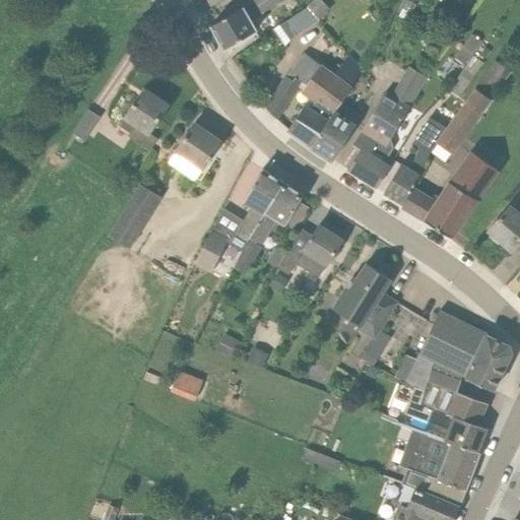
[(244,7),(211,25),(224,49),(257,30),(251,19),(262,12),(263,13),(283,0),(253,0),(243,6),(244,7)]
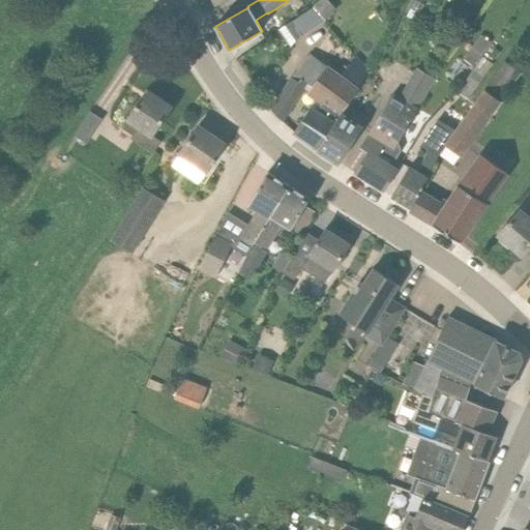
[(326,0),(321,0),(313,6),(325,21),(335,10),(326,0)]
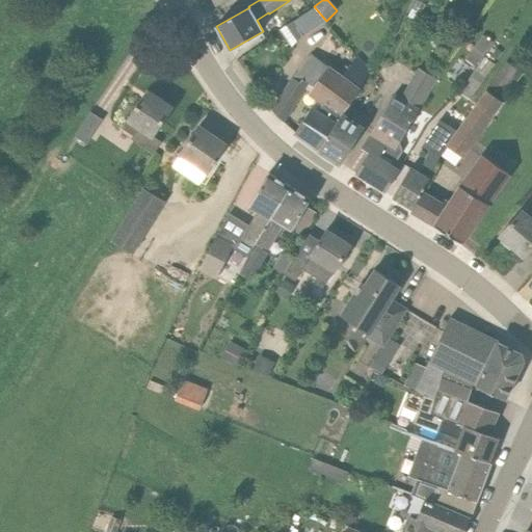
[(475,67),(493,43),(483,36),(466,60),(475,67)]
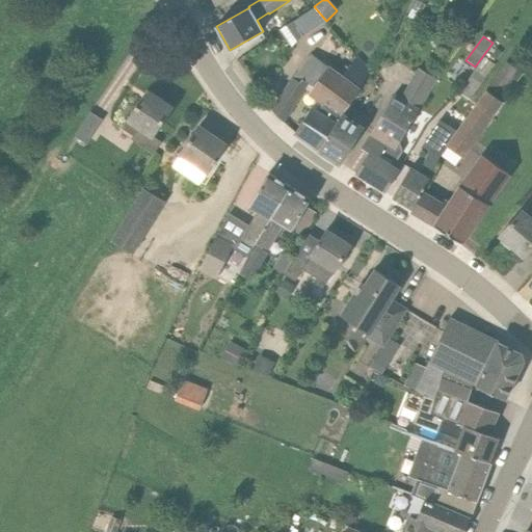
[(290,84),(273,110),(272,111),(283,122),(303,88),(309,91),(307,95),(321,106),(318,110),(312,106),(295,133),(318,150),(346,106),(347,106),(358,88),(370,71),(356,57),(342,75),(328,64),(311,54),(291,77),(288,83),(290,84)]
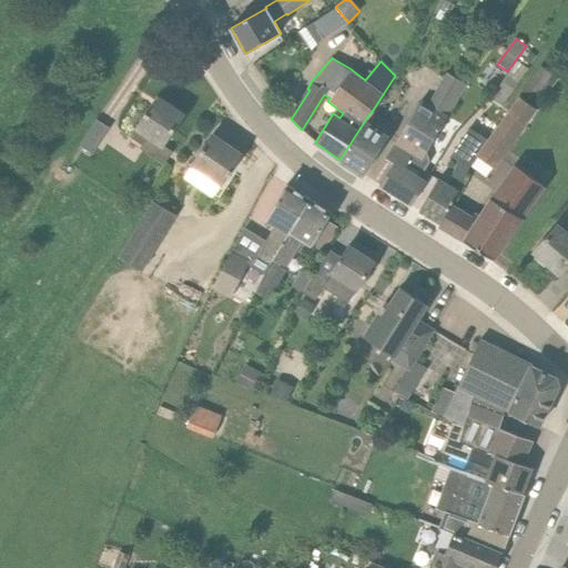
[(516,61),(490,98),(503,108),(508,100),(507,99),(528,69),(516,61)]
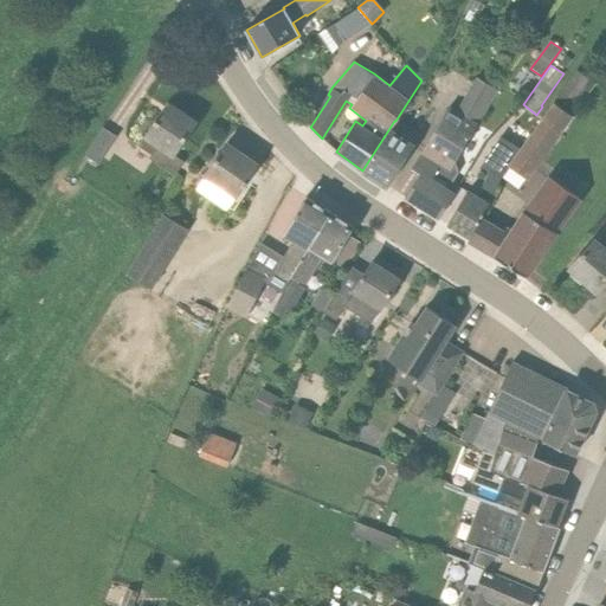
[(577,70),(553,102),(554,103),(517,154),(509,167),(527,179),(572,116),(573,116),(595,84),(577,70)]
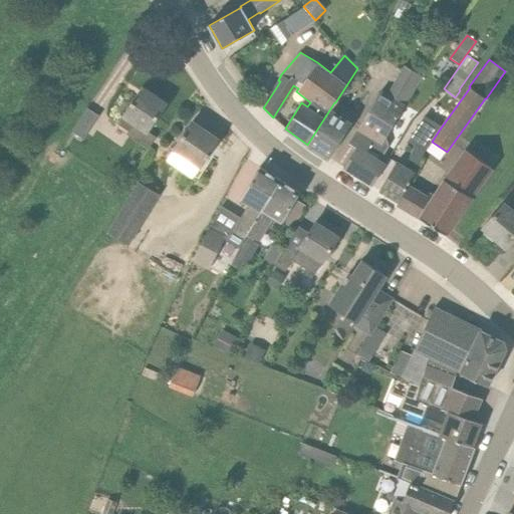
[(145,89),(135,103),(132,100),(117,122),(129,131),(126,134),(149,149),(156,138),(148,132),(167,104),(145,89)]
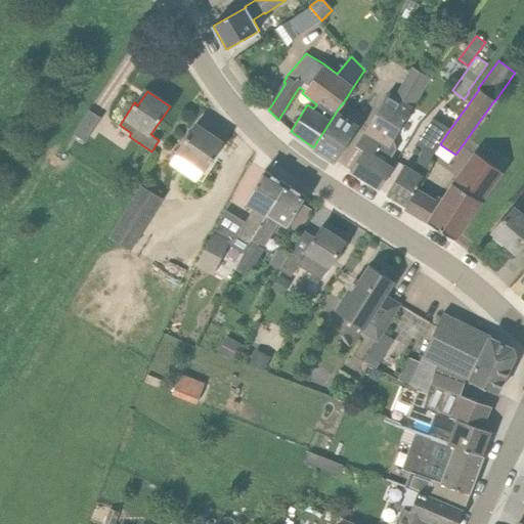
[(385,142),(394,140),(411,106),(389,92),(365,130),(385,142)]
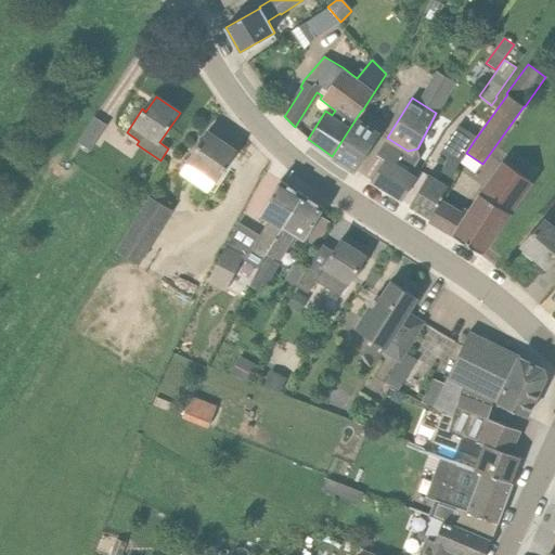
[(383,124),(362,111),(361,111),(332,156),(355,172),(379,133),(377,131),(383,124)]
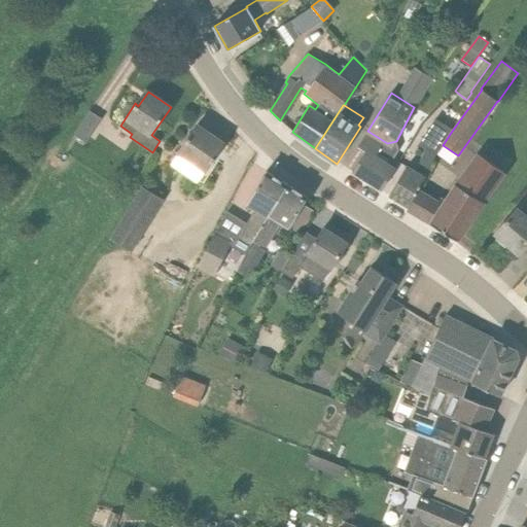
[(101,118),(90,111),(73,135),(85,143),(101,118)]
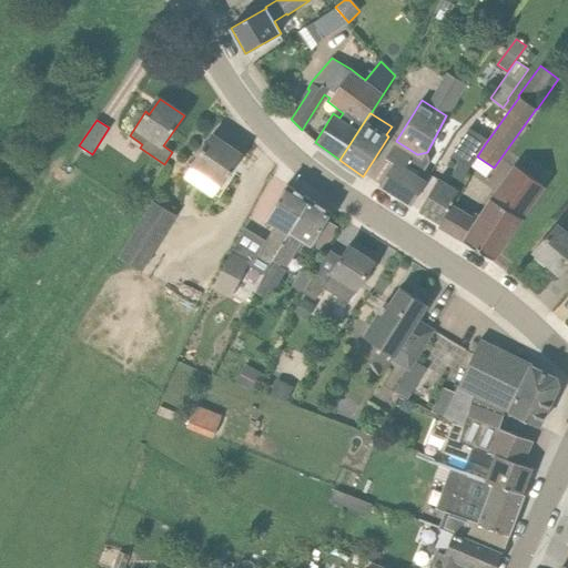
[(231,170),(242,154),(213,134),(191,166),(224,188),(234,173),(231,170)]
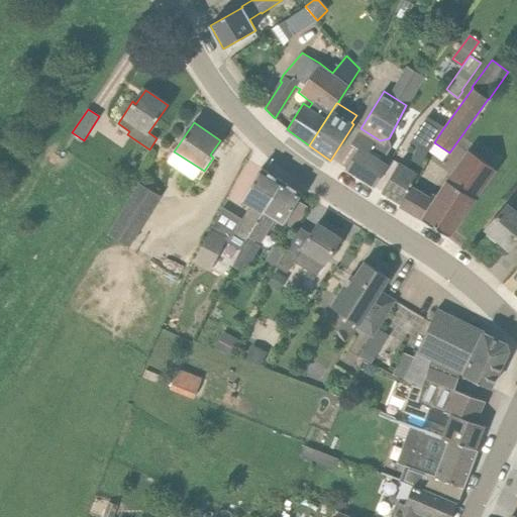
[(382,192),(401,204),(411,186),(416,175),(427,149),(432,141),(434,142),(441,131),(427,124),(416,144),(406,169),(398,164),(382,192)]
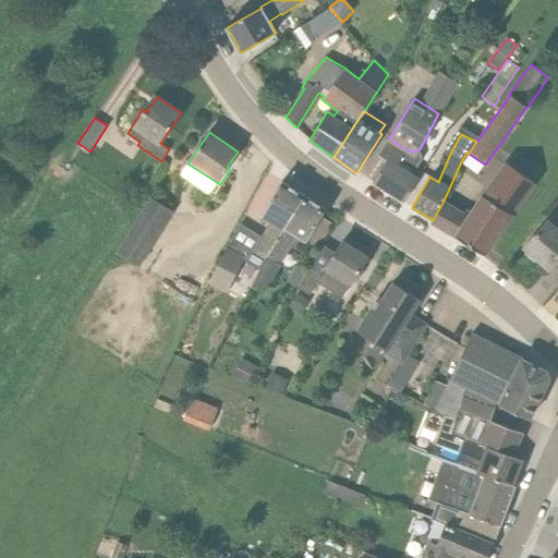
[(403,203),(404,203),(417,180),(411,176),(422,159),(420,149),(410,152),(389,138),(378,156),(386,160),(373,182),(403,203)]
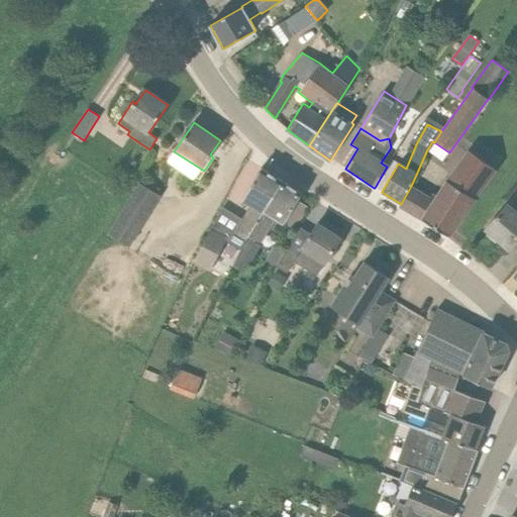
[(447,181),(435,201),(423,220),(448,235),(495,170),(470,150),(447,181)]
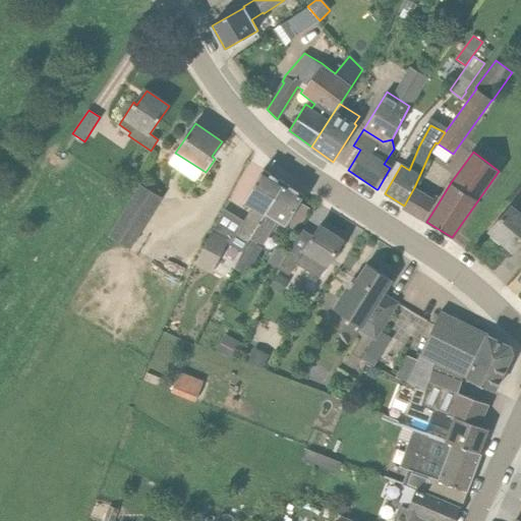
[(252,206),(243,221),(234,236),(241,240),(247,243),(284,183),(264,170),(244,200),(252,206)]
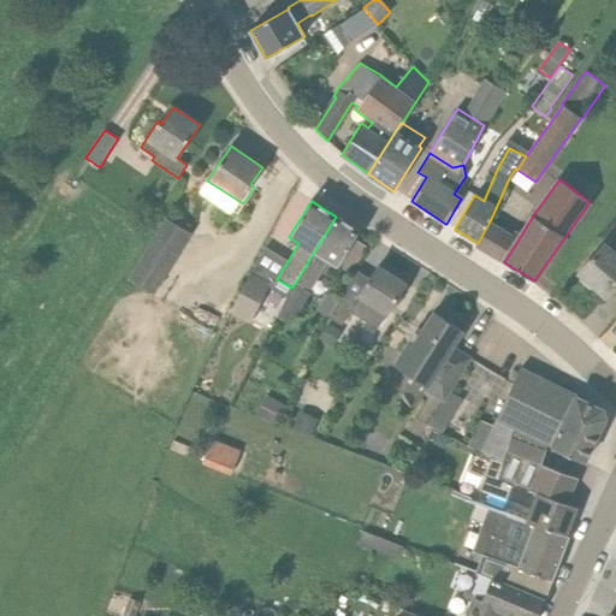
[(360,231),(336,217),(292,288),(294,289),(278,318),(290,324),(294,317),(308,292),(327,261),(337,267),(360,231)]
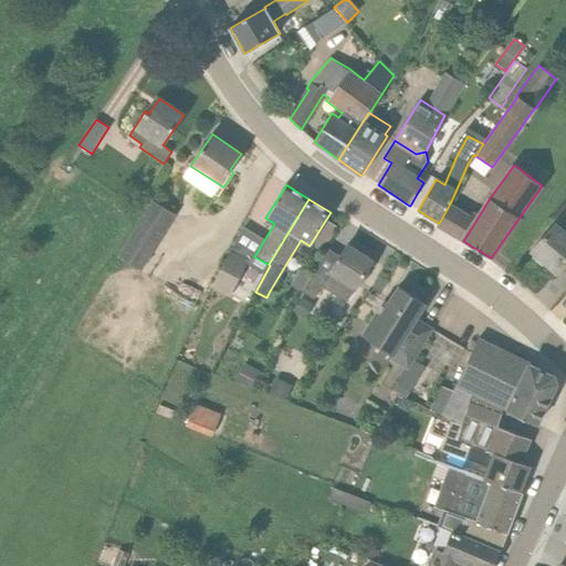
[(118,258),(140,271),(176,215),(153,201),(118,258)]
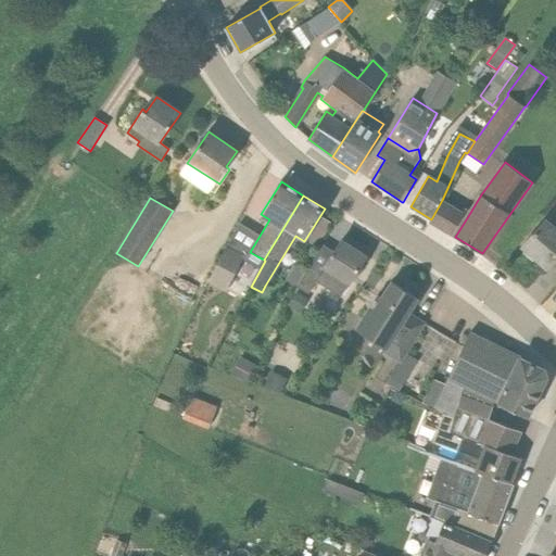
[(521,248),(546,269),(555,257),(555,227),(546,218),(521,248)]
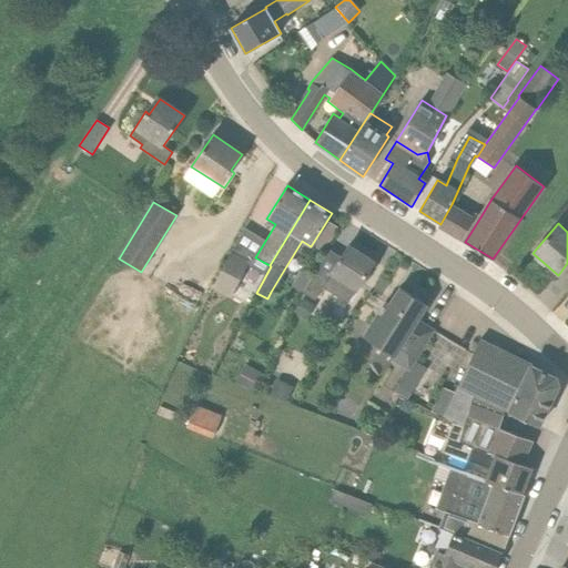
[(330,250),(316,273),(315,273),(303,292),(315,300),(323,287),(347,303),(374,262),(348,245),(342,257),(330,250)]
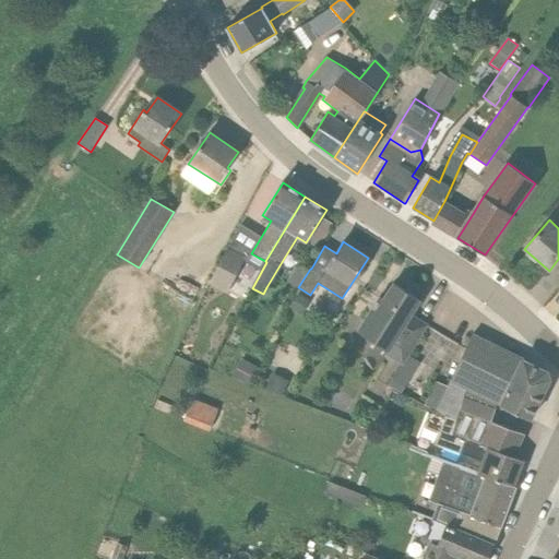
[(247,257),(228,247),(209,284),(227,294),(247,257)]
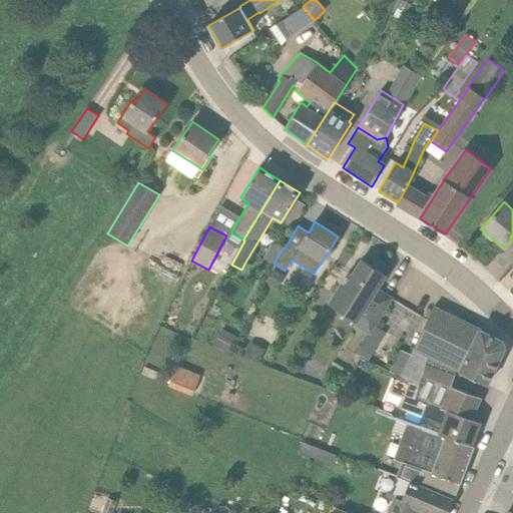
[(369,336),(392,299),(377,290),(386,276),(361,261),(352,275),(349,273),(330,303),(356,321),(353,326),(369,336)]
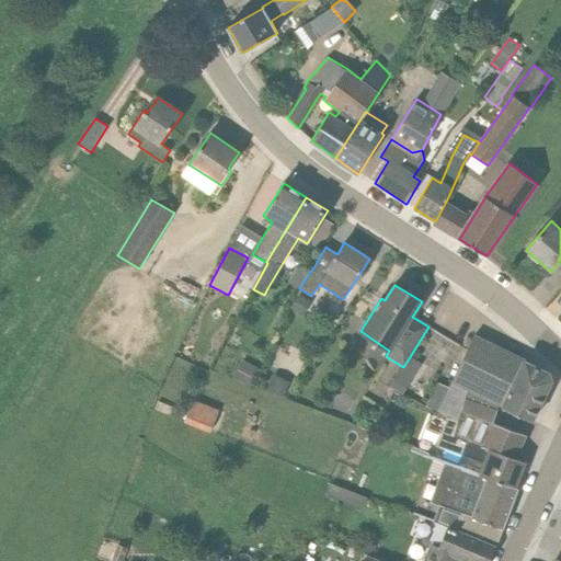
[(298,294),(289,308),(302,316),(311,302),(298,294)]
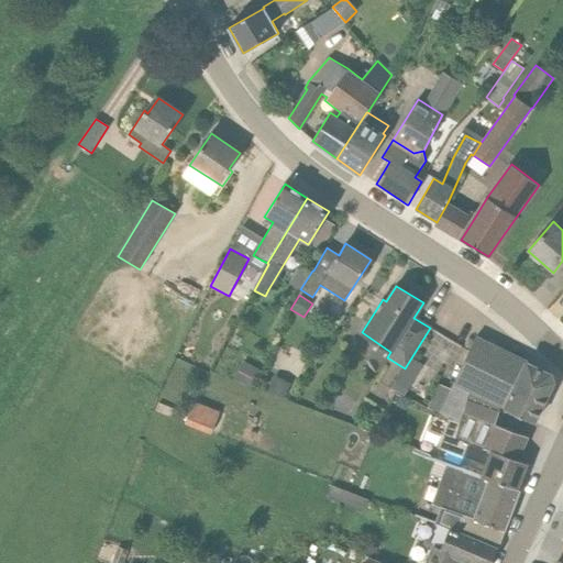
[(427,408),(448,419),(451,420),(451,419),(460,422),(467,399),(498,412),(501,404),(506,406),(505,409),(534,423),(553,383),(551,374),(475,338),(454,383),(450,388),(438,383),(427,408)]
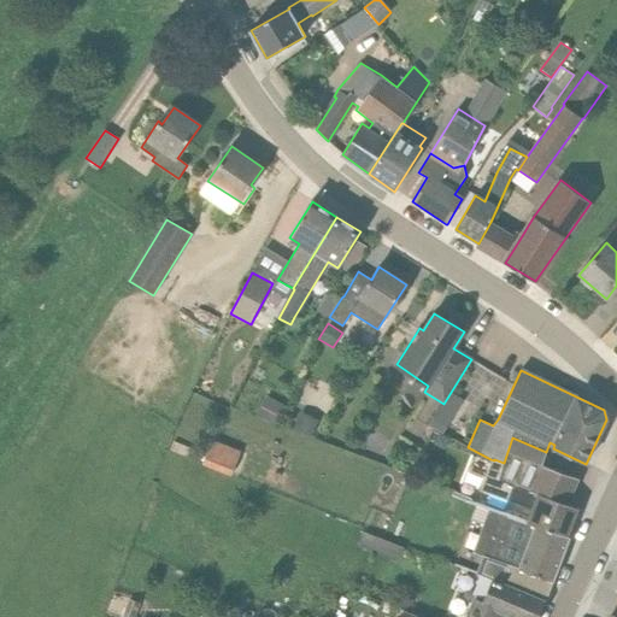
[(433,421),(446,429),(454,416),(441,407),(433,421)]
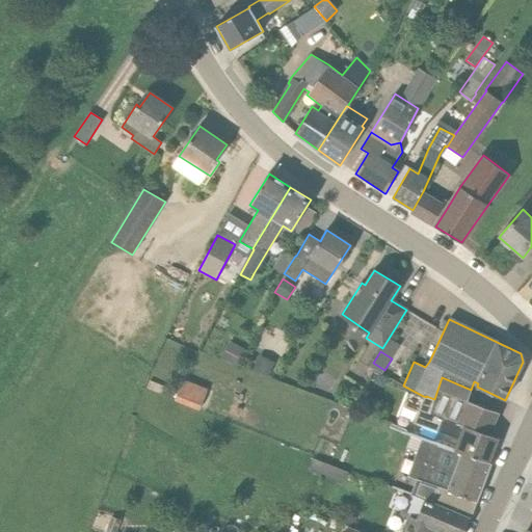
[(238,368),(239,367),(242,360),(231,354),(227,363),(238,368)]
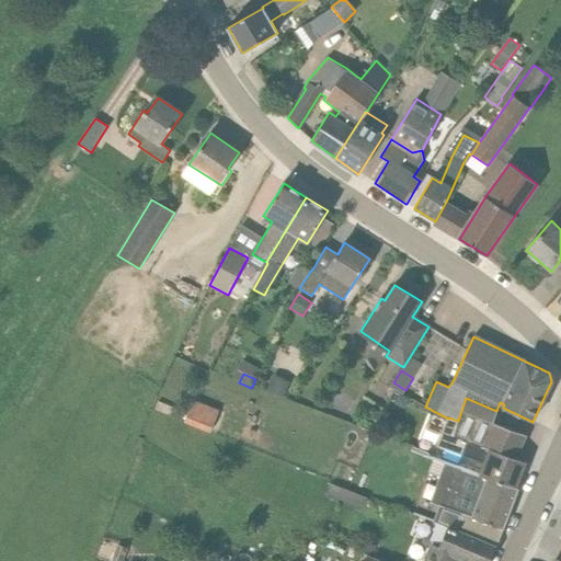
[(273,374),(265,390),(282,398),(289,381),(273,374)]
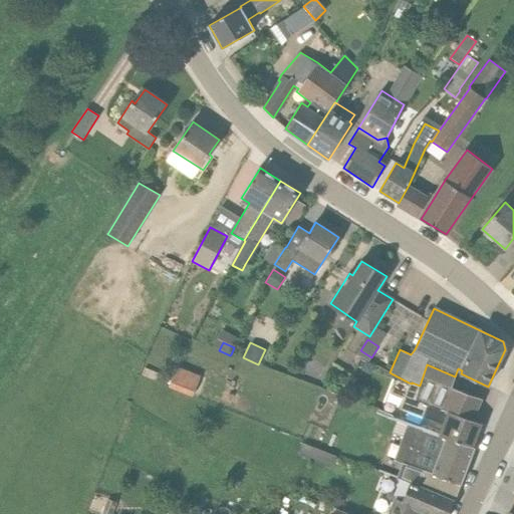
[(360,369),(366,372),(372,371),(375,365),(365,360),(360,369)]
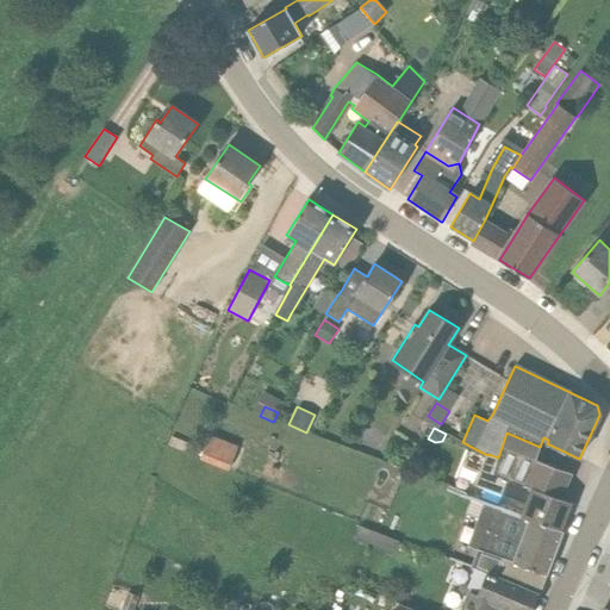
[(474,484),(503,495),(527,503),(522,516),(564,530),(568,517),(567,514),(571,503),(560,498),(572,474),(536,460),(540,447),(506,433),(498,458),(489,454),(489,455),(485,454),(474,484)]
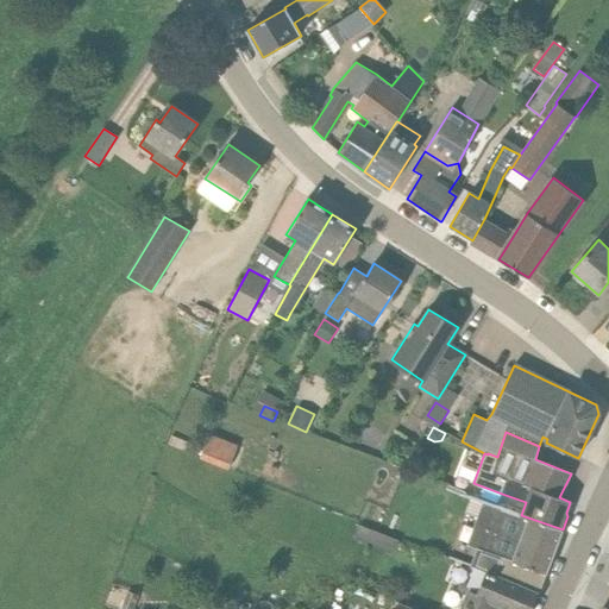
[(205,446),(200,458),(227,470),(232,458),(205,446)]
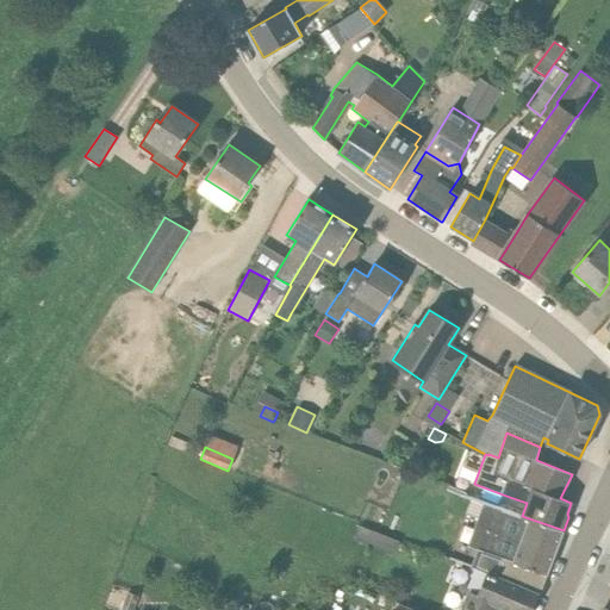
[(539,595),(564,530),(522,516),(464,495),(455,520),(509,539),(511,533),(523,537),(516,556),(511,555),(509,561),(503,559),(497,578),(537,595),(539,595)]
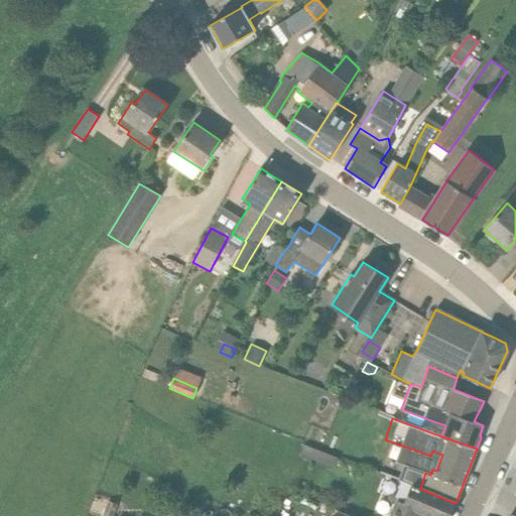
[(311,462),(316,449),(304,445),(299,457),(311,462)]
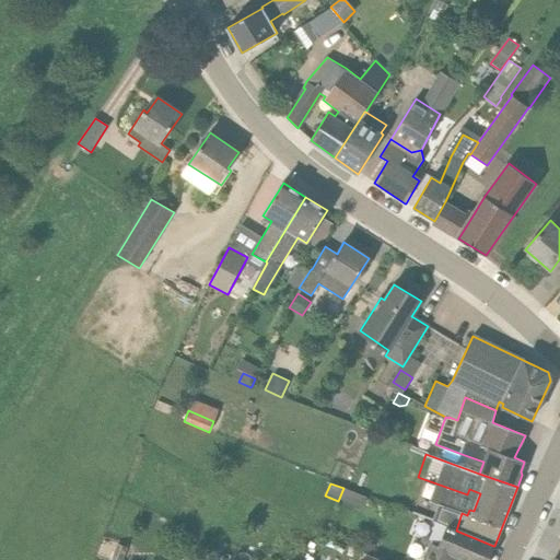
[(464,559),(487,559),(493,546),(456,531),(447,527),(439,548),(431,545),(423,559),(454,559),(456,557),(464,559)]
